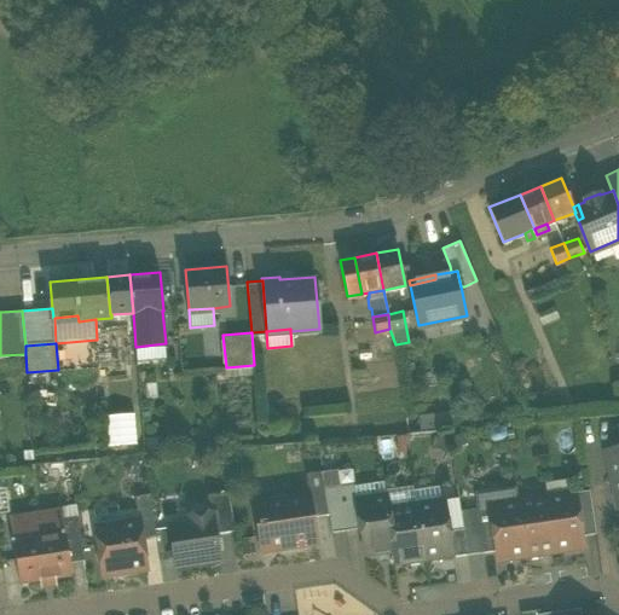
[(166,343),(136,347),(137,360),(167,358),(166,343)]
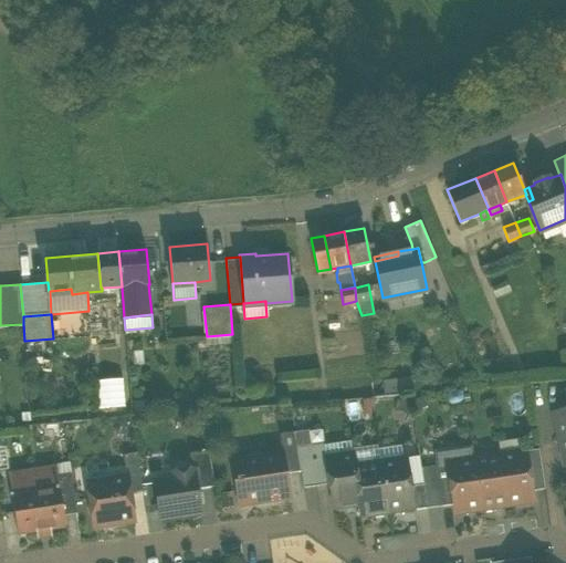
[(412,375),(383,379),(385,394),(415,389),(412,375)]
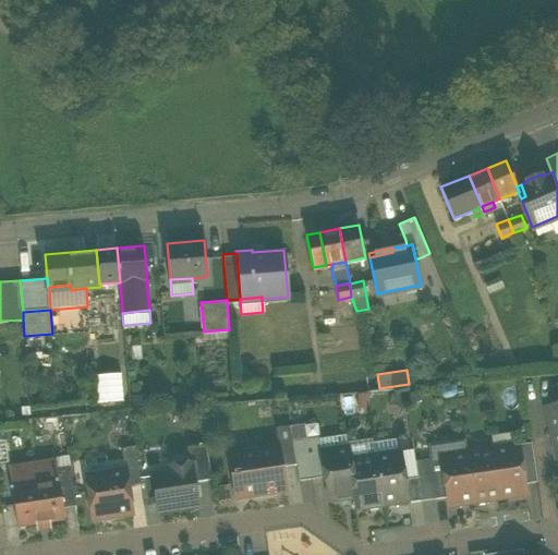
[(121,372),(92,374),(95,403),(124,400),(121,372)]
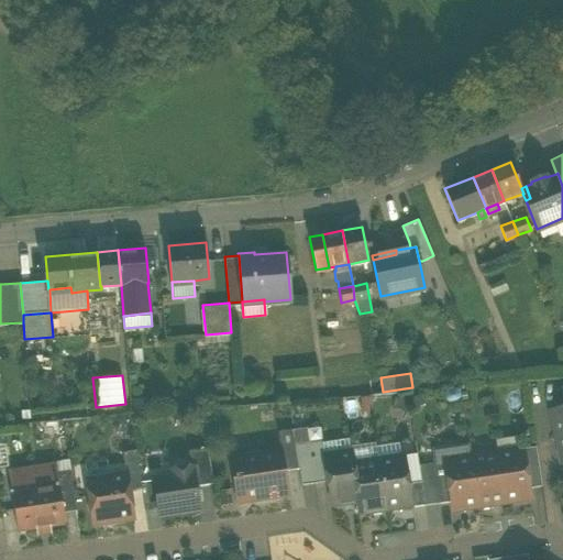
[(562,407),(551,410),(556,436),(562,434),(562,407)]
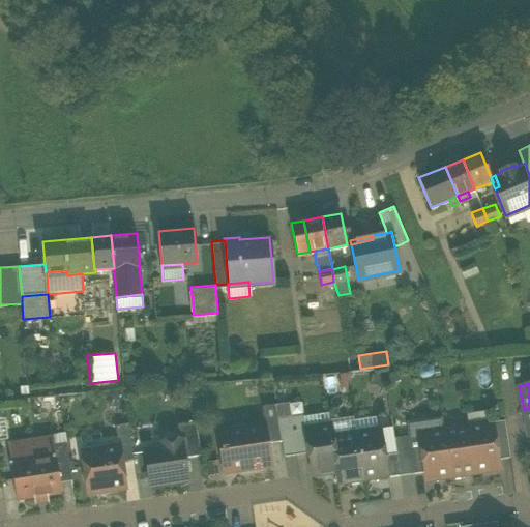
[(289,401),(275,403),(278,418),(291,416),(289,401)]
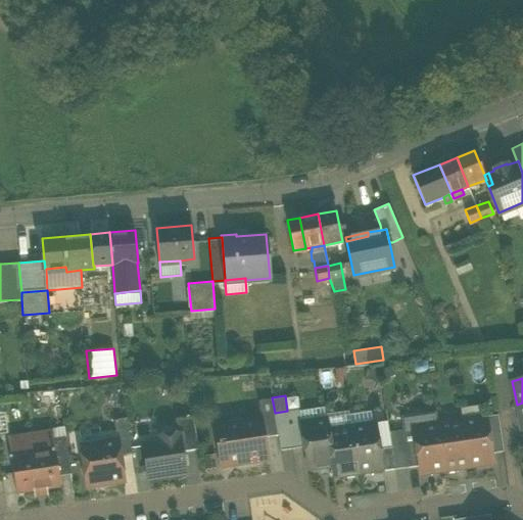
[(264,436),(278,434),(275,413),(272,397),(258,399),(262,418),(264,436)]
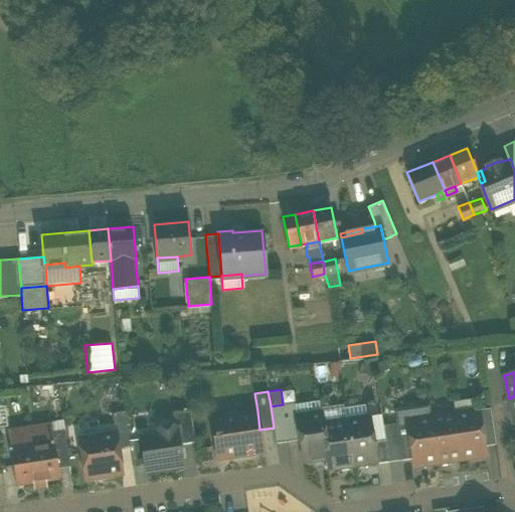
[(453,401),(455,413),(479,409),(477,397),(453,401)]
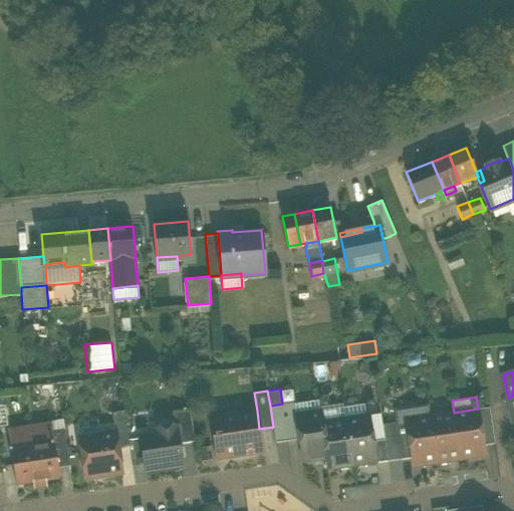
[(294,403),(296,415),(319,412),(319,409),(318,400),(294,403)]
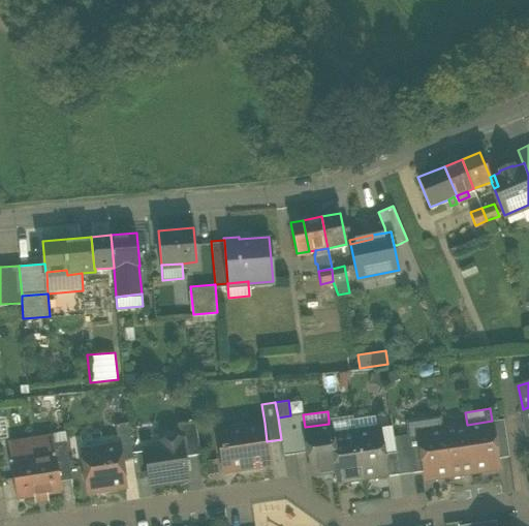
[(303,414),(290,415),(296,453),(308,452),(305,427),(303,414)]
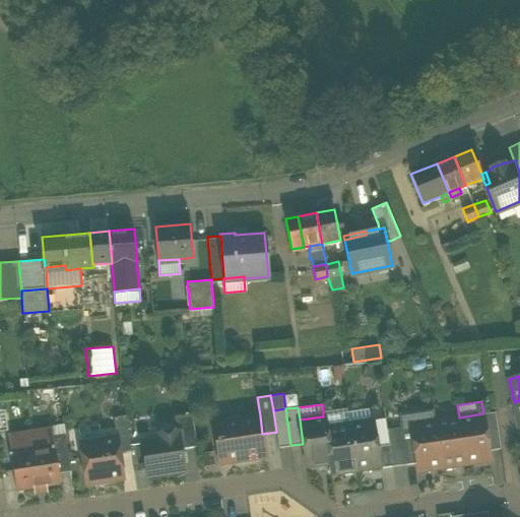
[(369,407),(347,411),(349,424),(371,421),(369,407)]
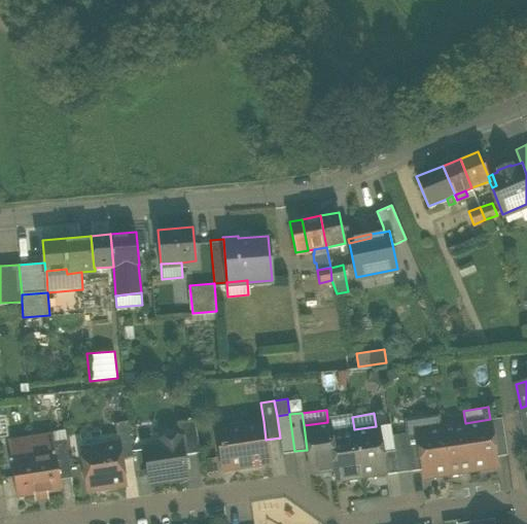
[(282,453),(294,451),(289,414),(277,416),(280,438),(282,453)]
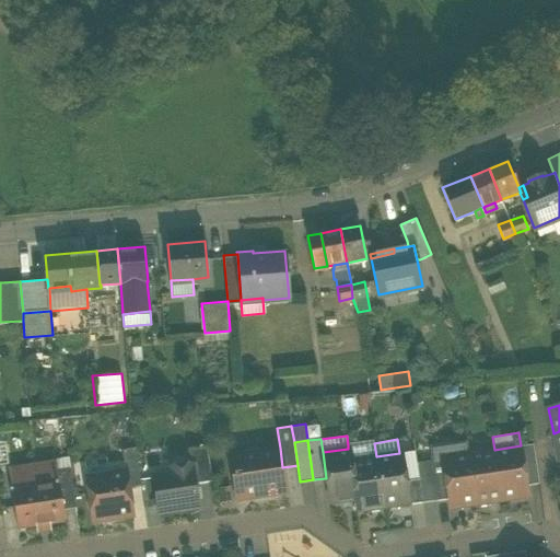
[(430,445),(432,461),(443,460),(443,457),(468,453),(467,440),(430,445)]
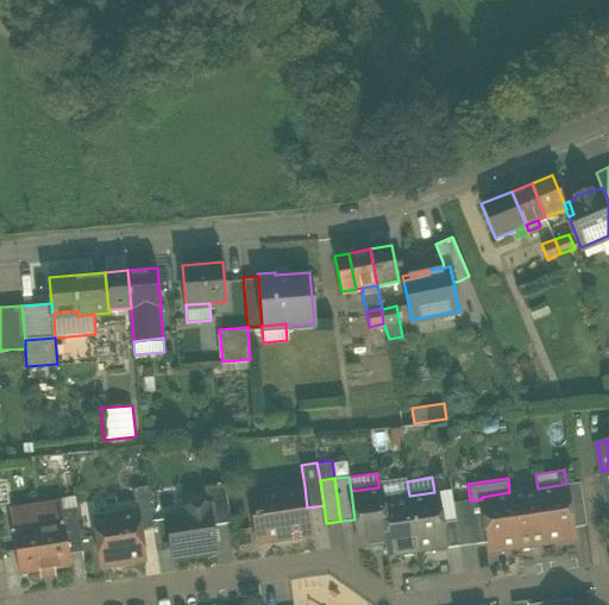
[(407,479),(378,484),(378,487),(381,500),(409,496),(407,481),(407,479)]
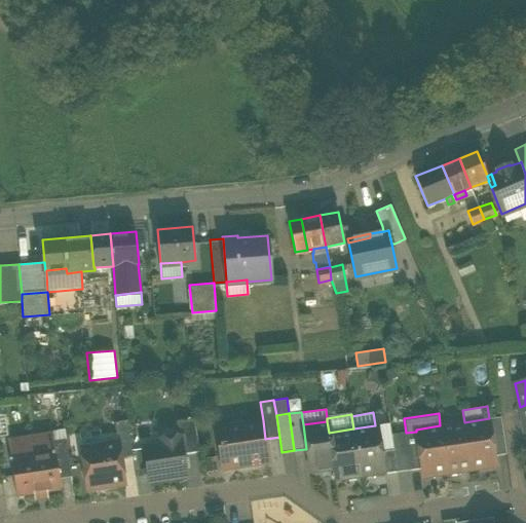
[(489,418),(494,456),(506,454),(500,416),(489,418)]
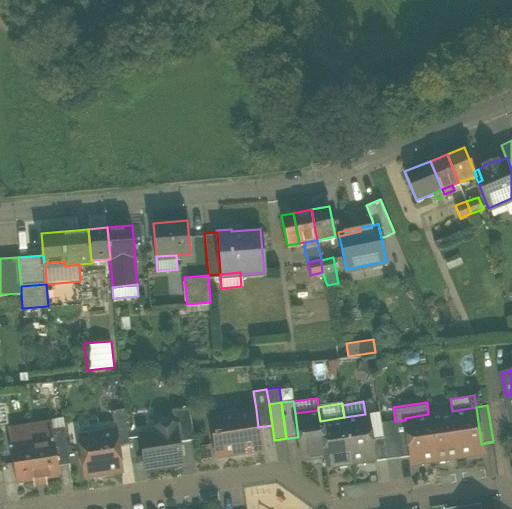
[(476,407),(452,411),(459,456),(483,453),(481,444),(476,407)]
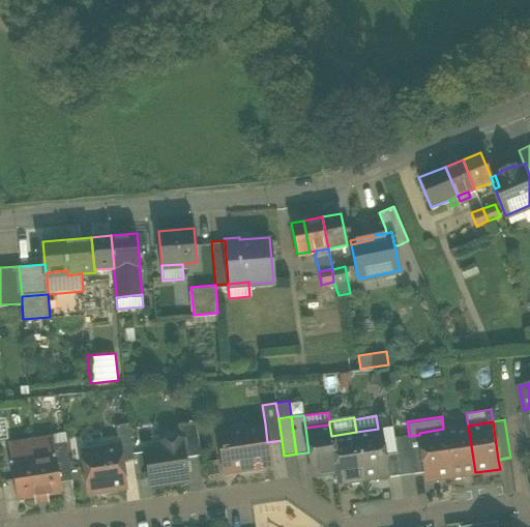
[(182,439),(185,457),(200,455),(196,422),(179,425),(181,439),(182,439)]
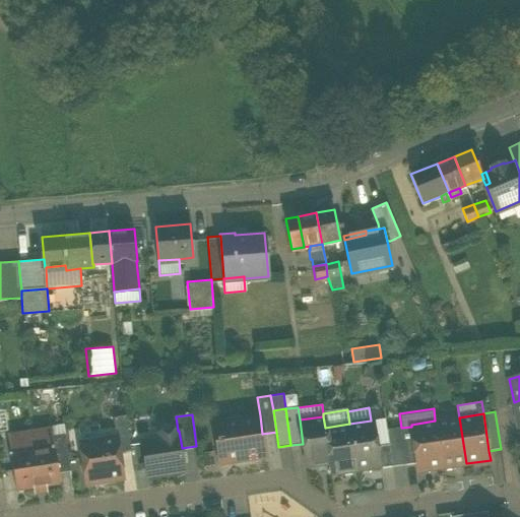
[(117,437),(119,453),(131,451),(126,415),(114,417),(117,437)]
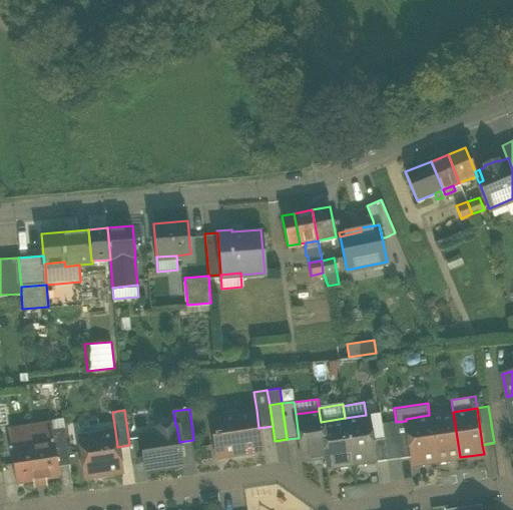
[(211,417),(217,458),(263,451),(259,428),(257,410),(211,417)]
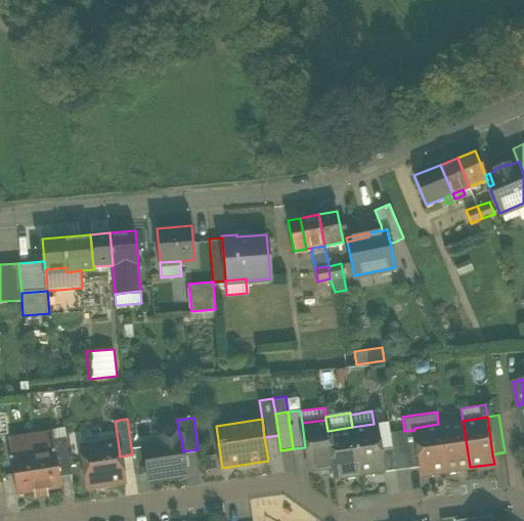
[(328,431),(325,420),(302,423),(305,447),(309,470),(333,466),(328,431)]
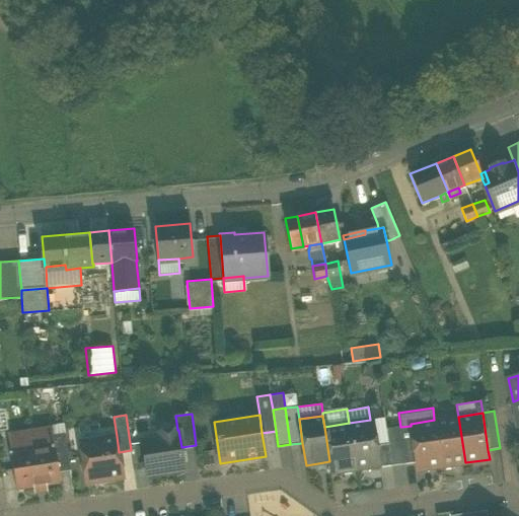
[(379,465),(376,443),(388,441),(386,430),(384,417),(370,420),(349,423),(356,469),(379,465)]
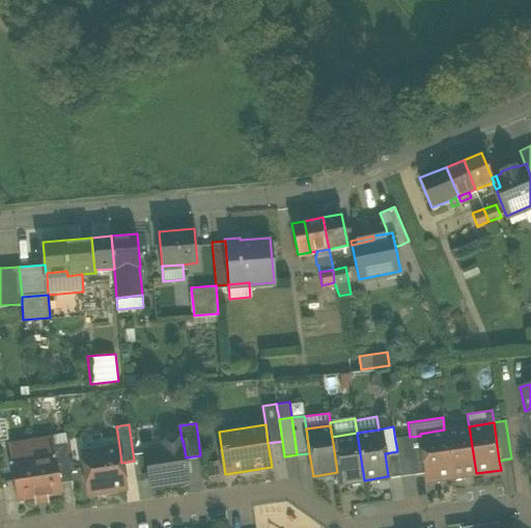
[(451,477),(476,473),(469,426),(444,429),(451,477)]
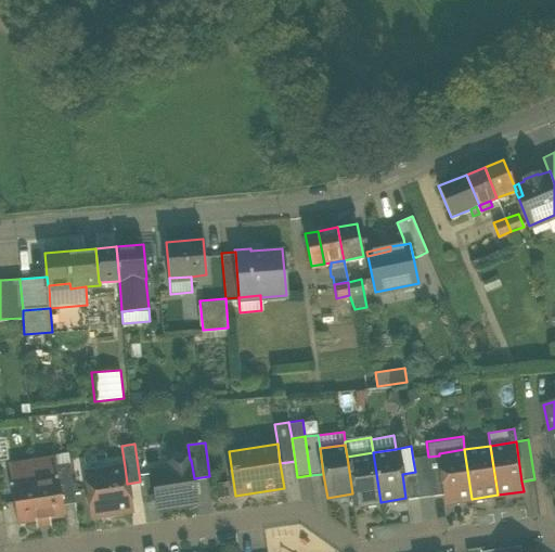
[(447,502),(472,499),(464,449),(439,453),(439,456),(444,493),(447,502)]
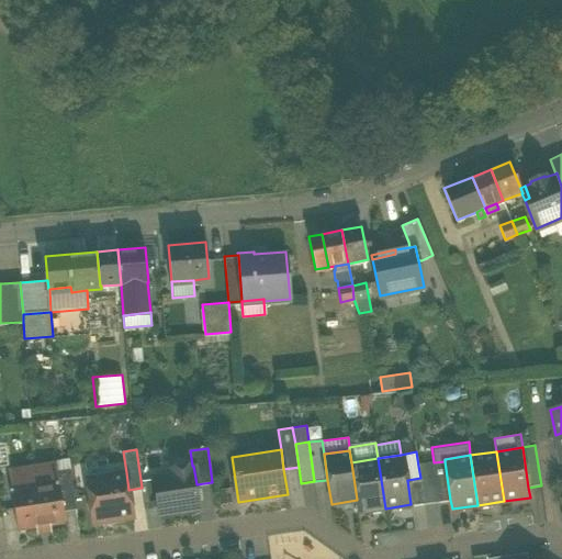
[(359,512),(385,509),(378,458),(351,462),(357,500),(359,512)]
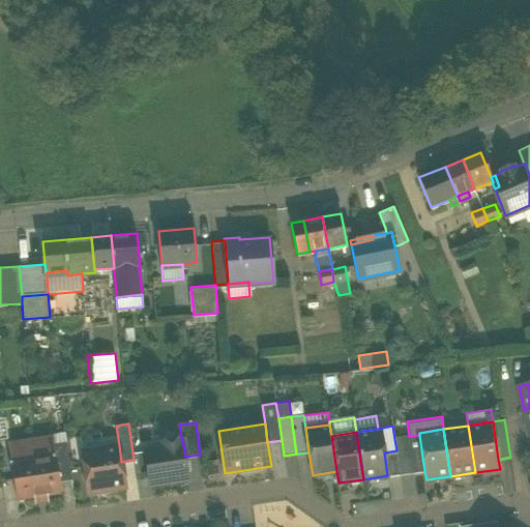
[(409,436),(407,437),(412,473),(424,471),(419,435),(409,436)]
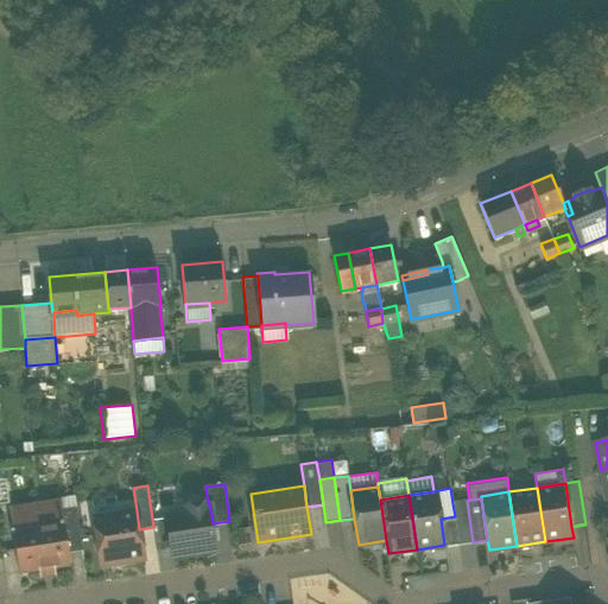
[(460,545),(473,542),(467,501),(453,503),(455,516),(460,545)]
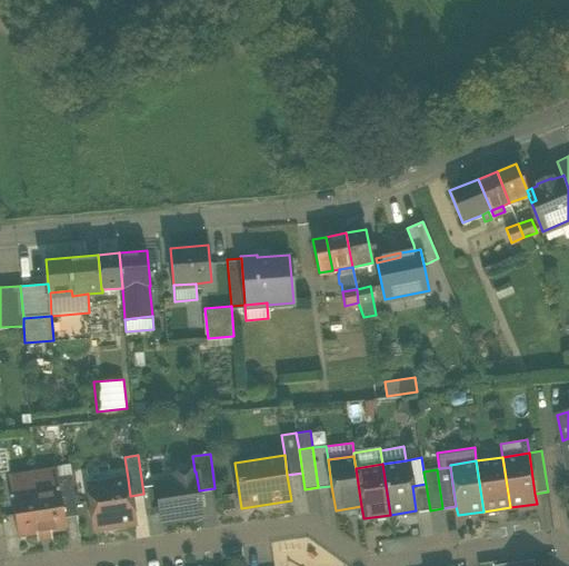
[(9,478),(12,498),(59,492),(57,478),(58,478),(57,470),(9,478)]
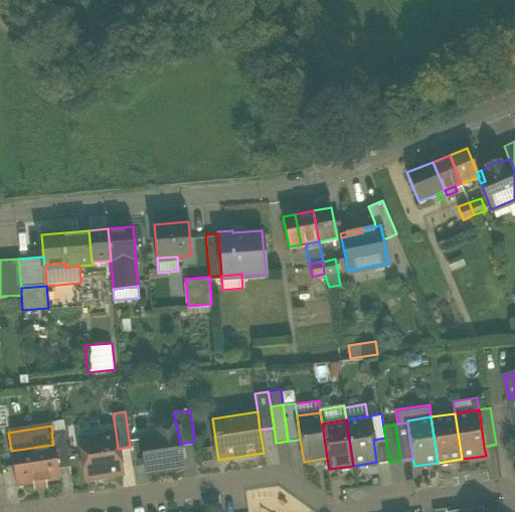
[(141,439),(146,470),(182,465),(180,444),(177,427),(176,427),(156,430),(157,437),(141,439)]
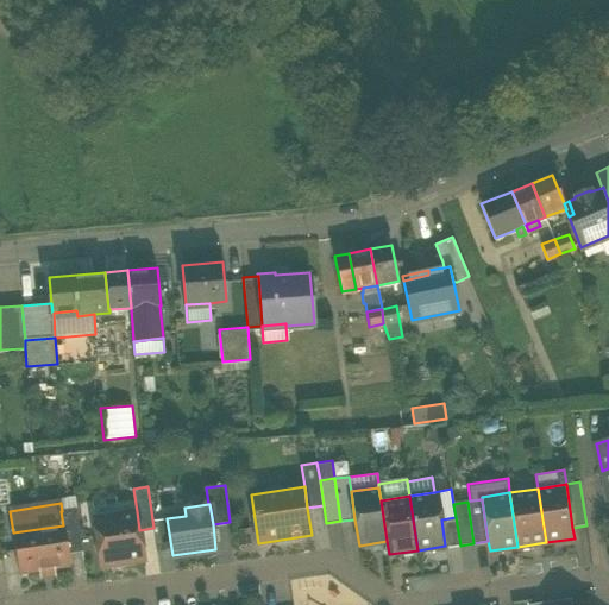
[(64,525),(69,553),(83,552),(76,509),(62,511),(61,511),(63,525),(64,525)]
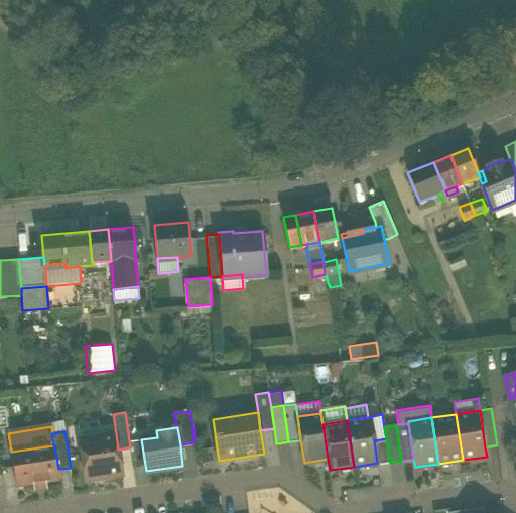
[(85,470),(87,480),(122,475),(118,450),(116,433),(81,438),(84,459),(81,462),(82,468),(85,470)]
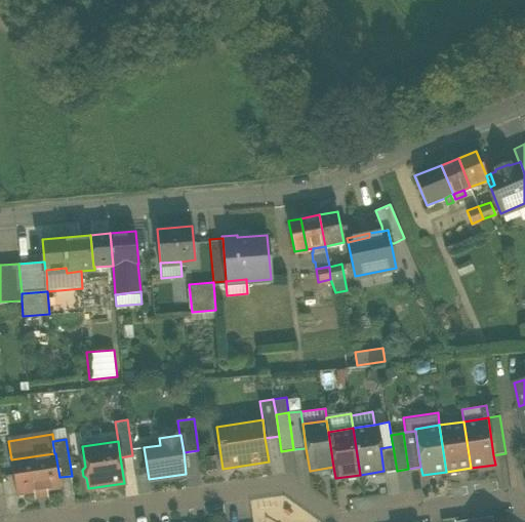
[(384,472),(397,471),(393,446),(380,448),(384,471),(384,472)]
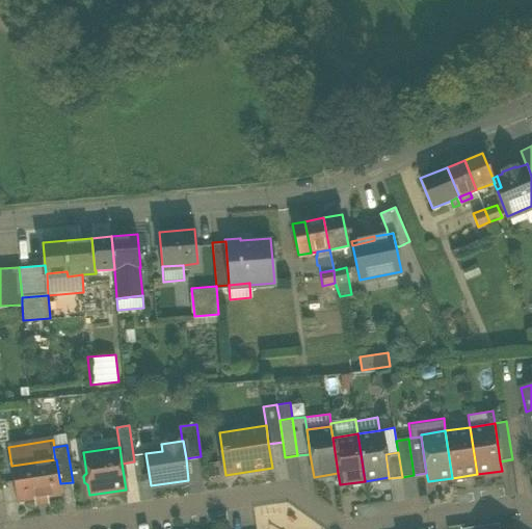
[(56,459),(55,459),(11,466),(17,501),(34,498),(35,505),(49,503),(48,496),(61,494),(60,483),(56,459)]
